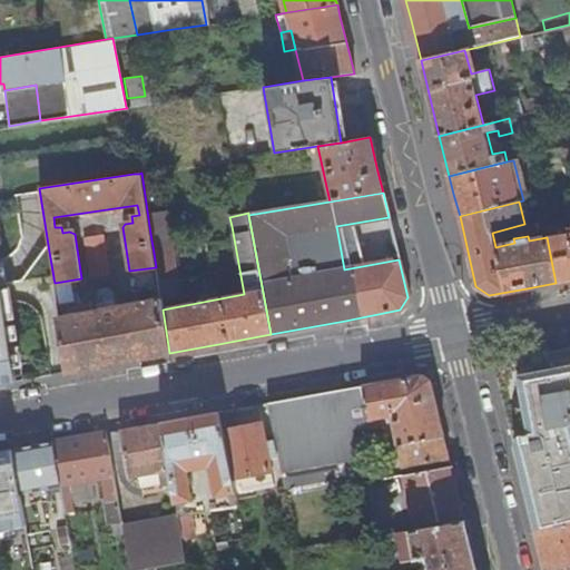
[(169,224),(149,226),(151,241),(172,237),(169,224)]
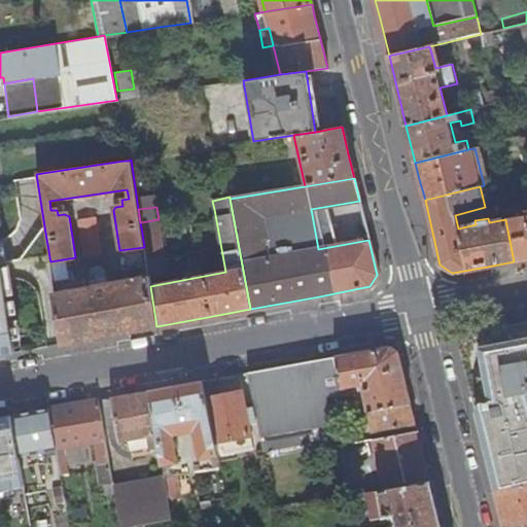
[(526,259),(526,210),(526,211),(526,215),(505,219),(514,261),(526,259)]
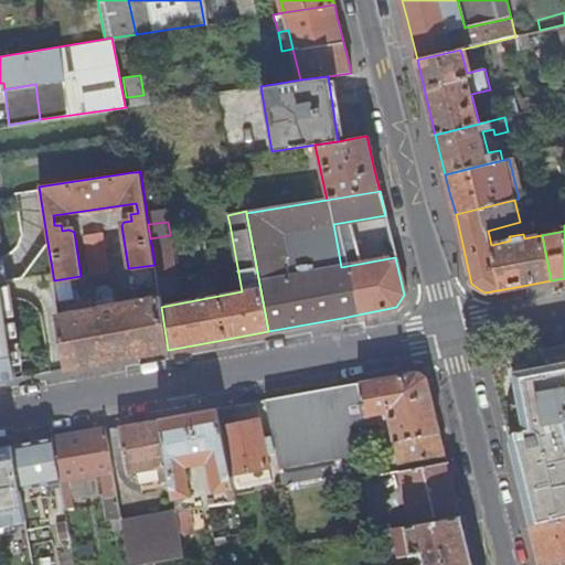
[(169,242),(151,244),(155,265),(157,278),(164,277),(173,276),(169,242)]
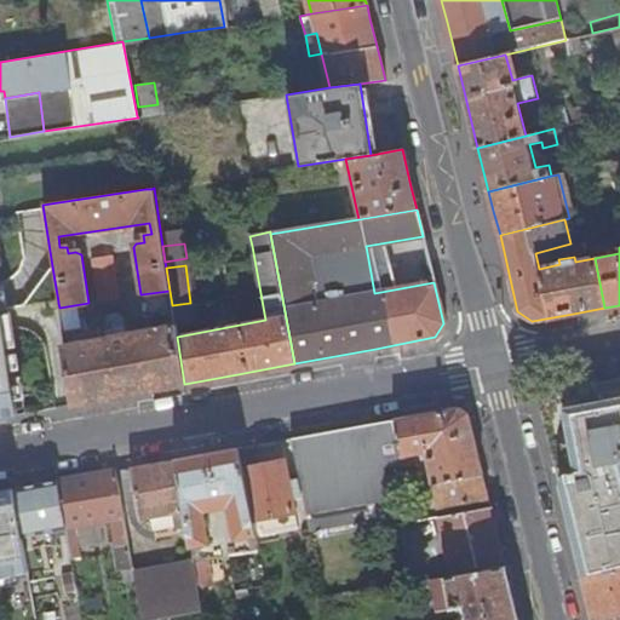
[(181,304),(184,326),(194,323),(190,303),(181,304)]
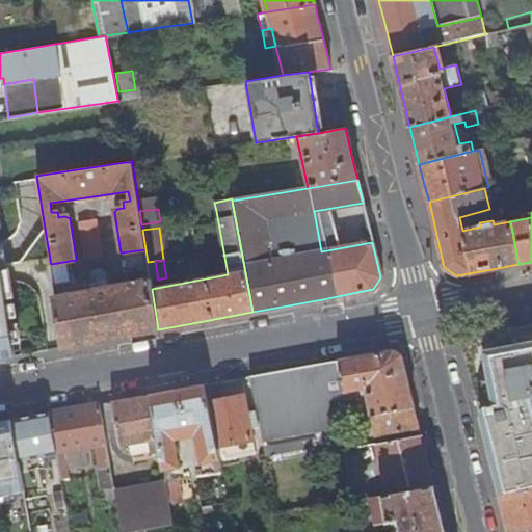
[(150,278),(150,281),(158,280),(155,261),(148,262),(150,278)]
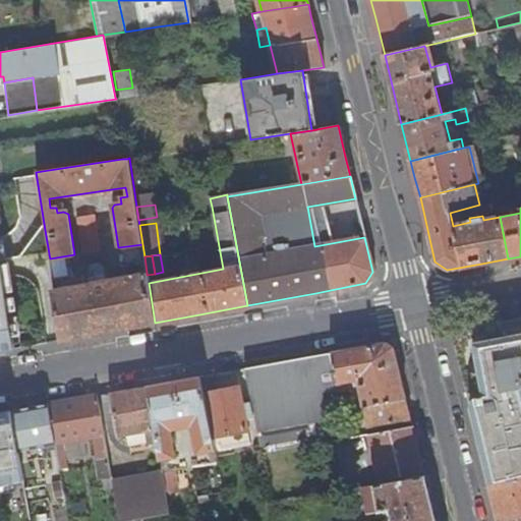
[(0,350),(15,348),(1,259),(0,259),(0,350)]
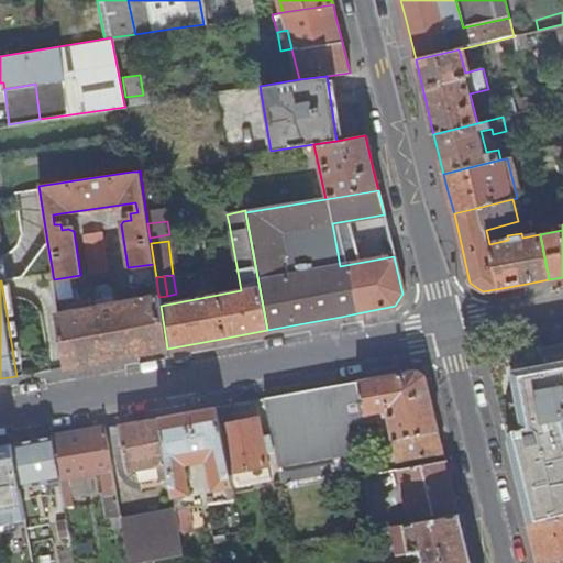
[(67,367),(167,349),(161,306),(158,297),(158,295),(59,313),(58,313),(58,315),(67,367)]
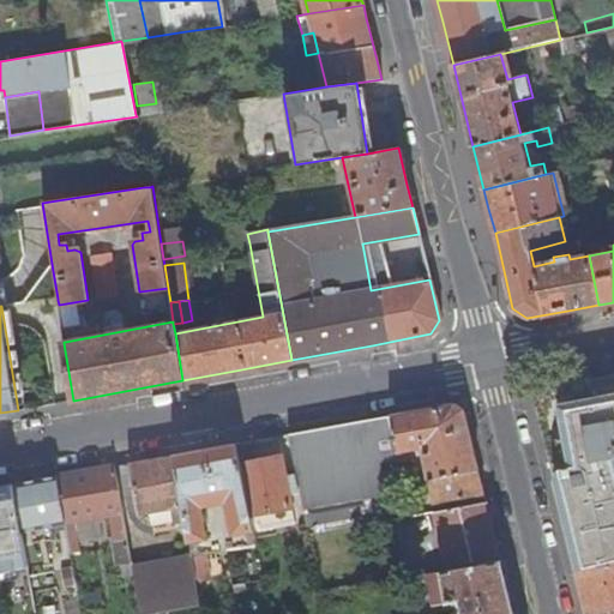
[(613,374),(545,387),(535,401),(578,571),(613,561),(613,374)]
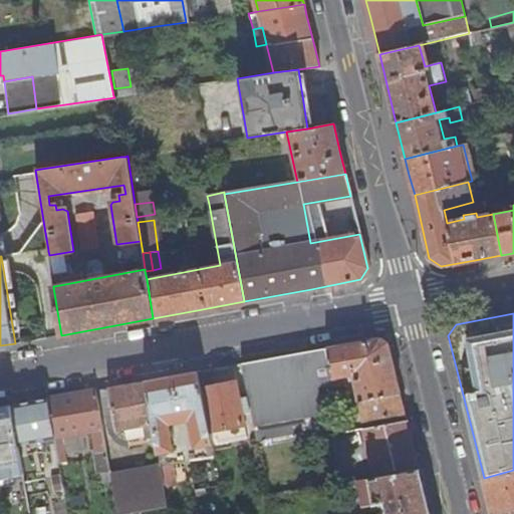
[(360,421),(405,414),(397,382),(387,343),(378,337),(290,353),(240,362),(247,396),(250,412),(252,424),(336,409),(332,387),(344,384),(347,404),(352,403),(353,408),(358,408),(360,421)]
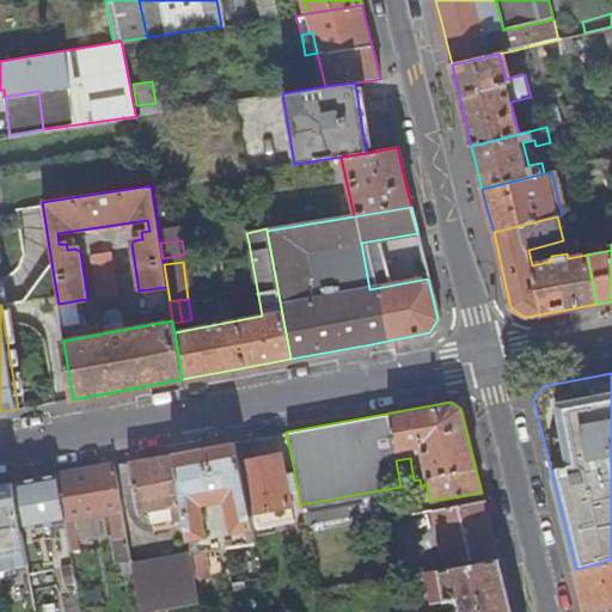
[(286,493),(298,490),(294,471),(282,472),(279,454),(256,458),(252,438),(233,441),(250,525),(256,522),(254,513),(289,506),(286,493)]
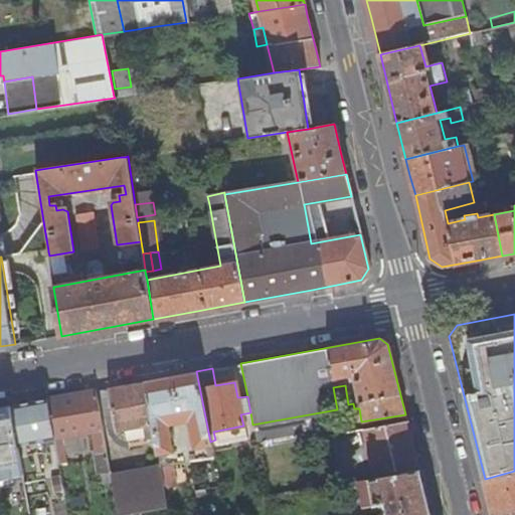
[(145,380),(155,437),(157,447),(158,454),(173,452),(169,425),(189,422),(193,448),(211,446),(210,442),(196,371),(172,376),(145,380)]
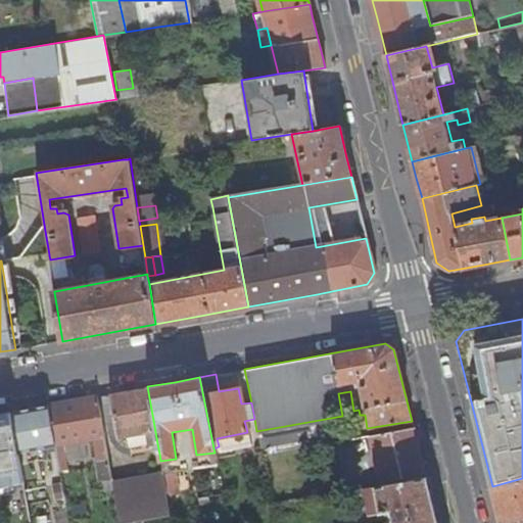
[(125,391),(109,393),(117,438),(146,433),(148,444),(157,443),(147,386),(125,391)]
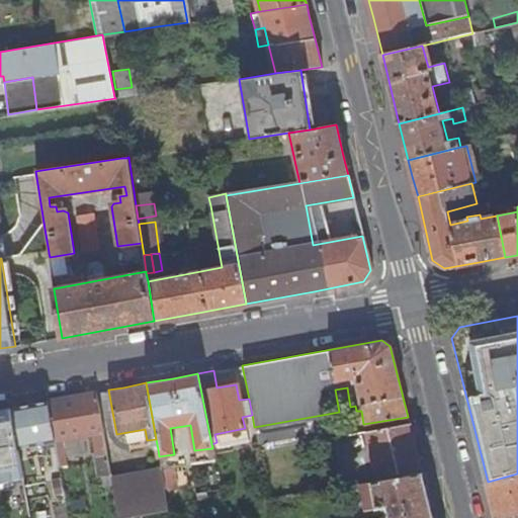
[(74,397),(46,402),(54,442),(58,464),(64,462),(63,456),(65,455),(63,440),(93,435),(97,454),(94,454),(98,476),(110,475),(96,393),(74,397)]
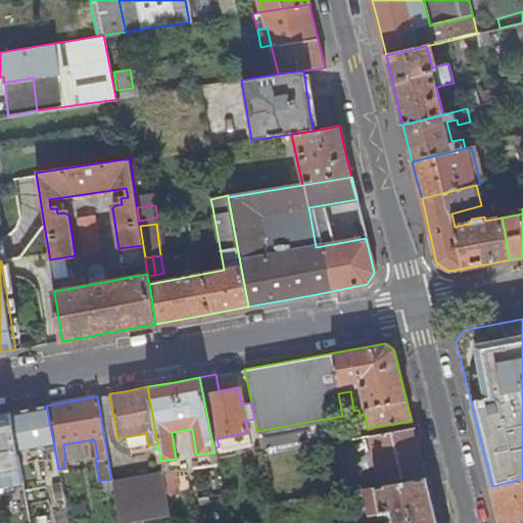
[(32,408),(10,412),(18,453),(26,452),(28,462),(43,459),(41,448),(54,446),(46,406),(32,408)]
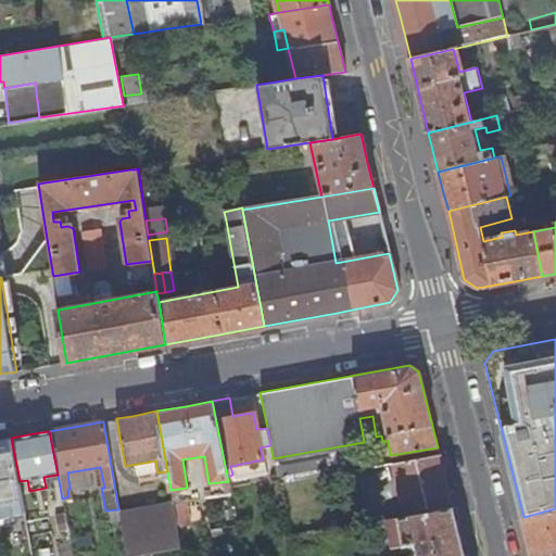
[(11,438),(0,440),(0,517),(25,513),(20,481),(11,438)]
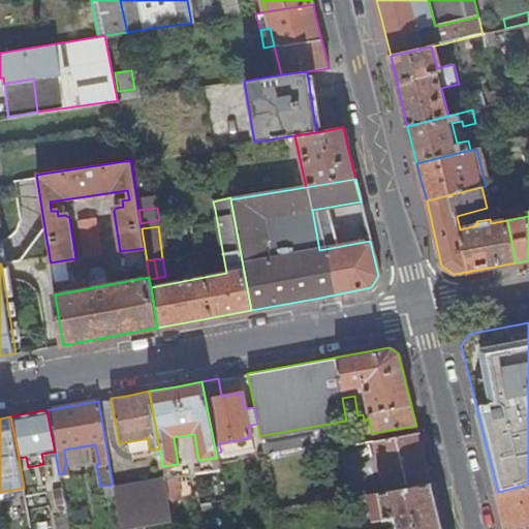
[(419,439),(417,432),(373,440),(385,491),(430,481),(429,475),(419,439)]
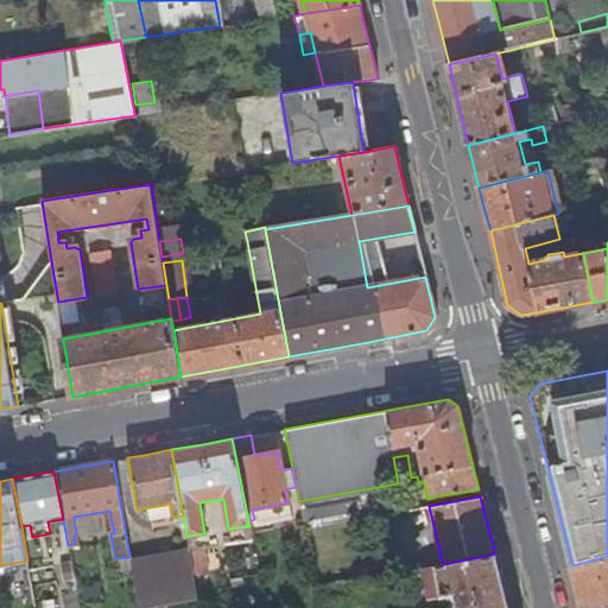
[(195,575),(209,571),(204,549),(190,551),(195,575)]
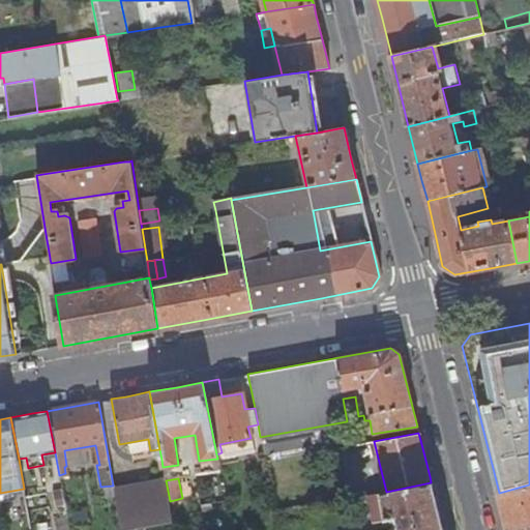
[(165,480),(113,489),(120,529),(129,529),(173,523),(165,480)]
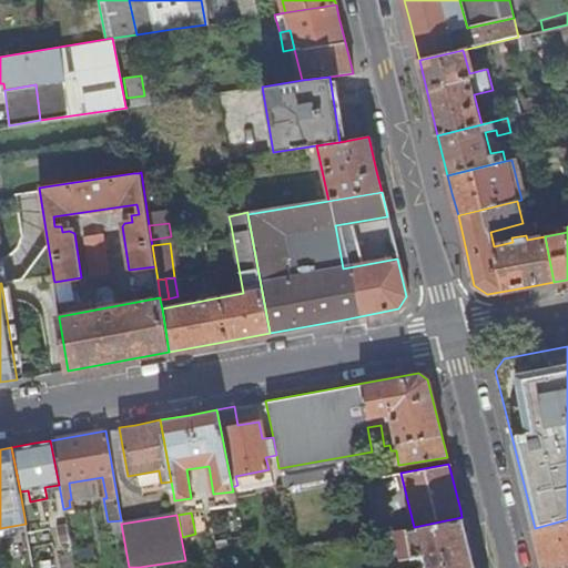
[(474,567),(472,556),(462,517),(414,527),(394,530),(399,559),(424,555),(425,560),(419,561),(419,567),(418,567),(474,567)]
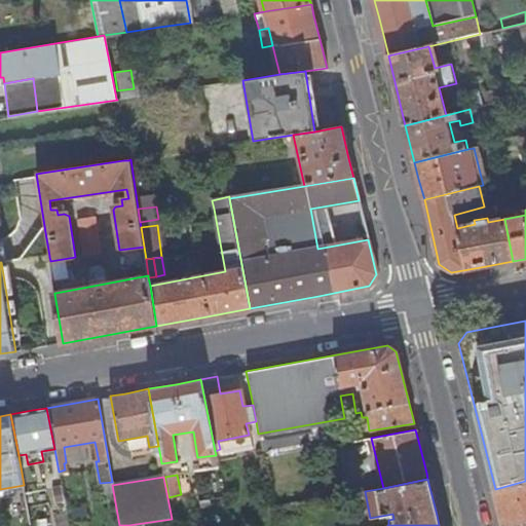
[(500,511),(503,525),(506,525),(525,521),(525,481),(495,489),(500,511)]
